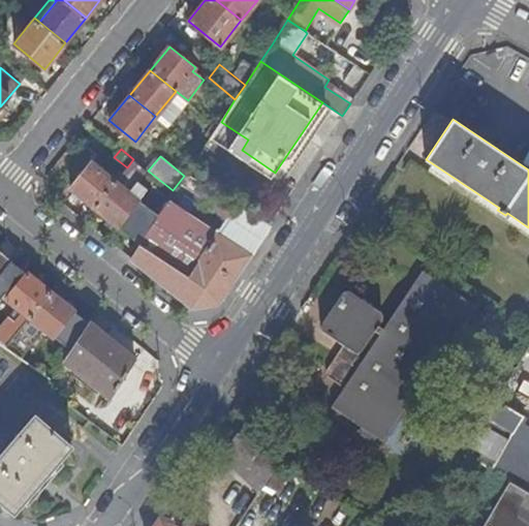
[(70,187),(94,207),(116,181),(92,161),(70,187)]
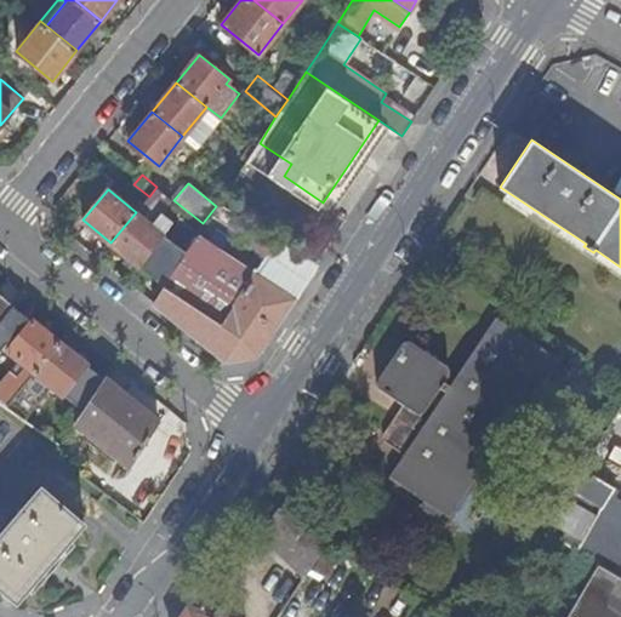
[(136,212),(110,243),(138,266),(140,263),(164,234),(174,222),(163,212),(152,224),(136,212)]
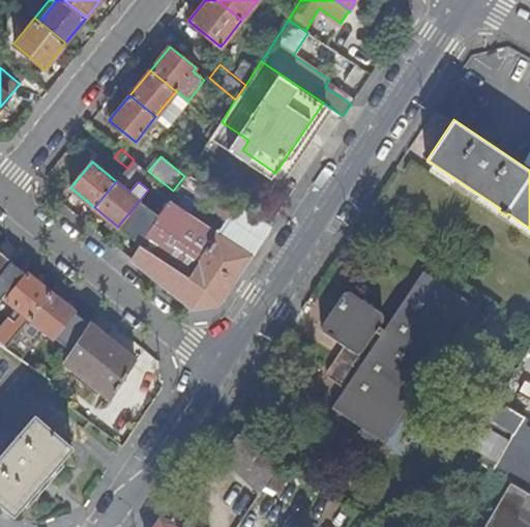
[(159,214),(140,200),(119,225),(141,242),(159,214)]
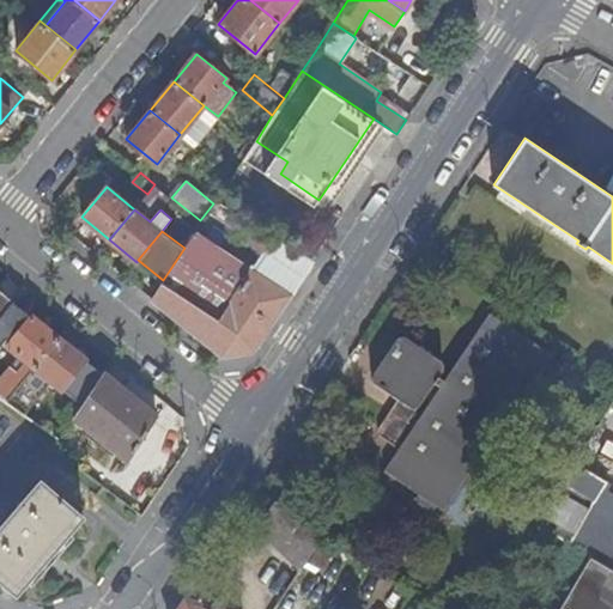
[(250,268),(195,233),(184,248),(163,280),(152,297),(223,354),(253,349),(311,261),(272,236),(250,268)]
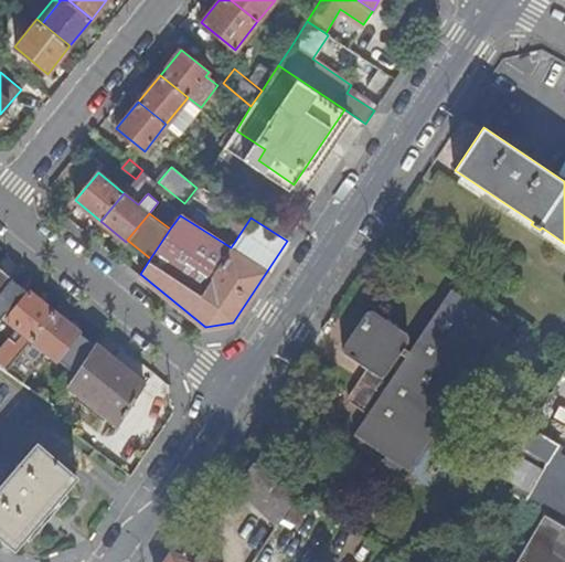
[(0,290),(11,277),(0,267),(0,290)]
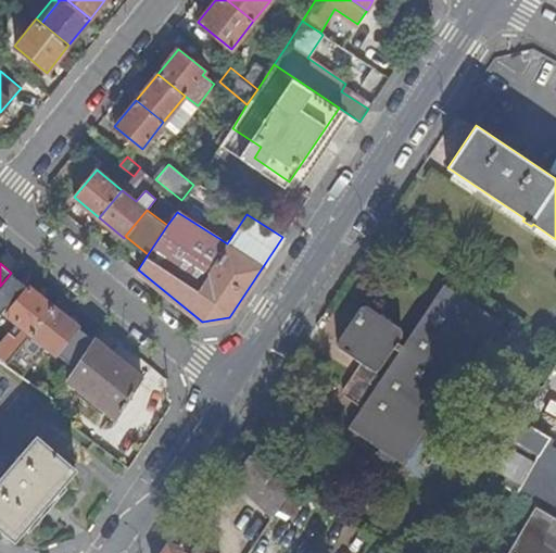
[(9,310),(28,286),(11,273),(0,286),(0,310),(3,305),(9,310)]
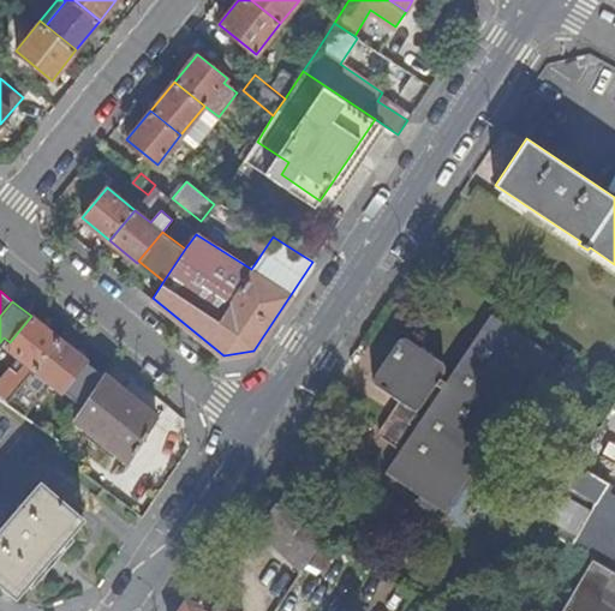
[(387,478),(435,510),(439,505),(441,507),(485,438),(484,437),(499,414),(502,417),(524,383),(521,382),(529,370),(531,371),(545,349),(544,348),(545,347),(493,312),(447,381),(440,376),(445,369),(446,366),(445,361),(411,340),(406,336),(402,335),(400,336),(383,361),(374,376),(374,379),(375,383),(394,395),(400,399),(382,425),(381,427),(381,431),(382,433),(401,447),(386,471),(390,474),(387,478)]
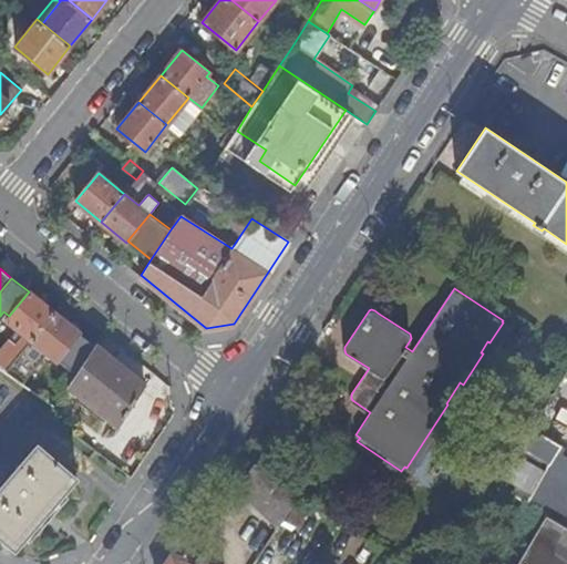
[(0,352),(0,365),(7,371),(21,354),(32,340),(54,313),(29,291),(9,316),(6,320),(27,336),(19,346),(11,339),(0,352)]
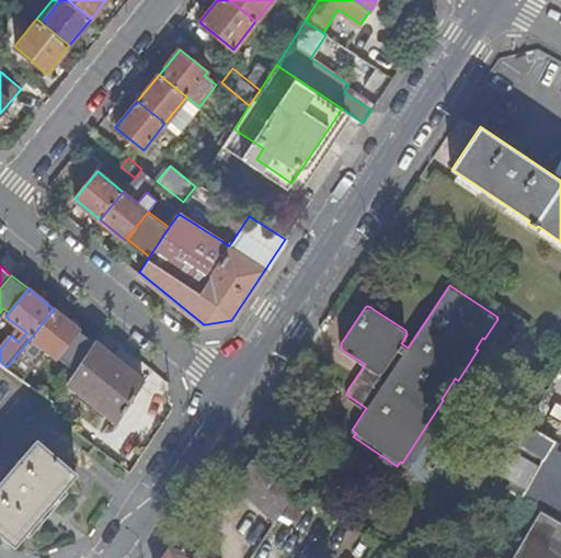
[(80,330),(54,309),(32,337),(44,346),(57,357),(80,330)]
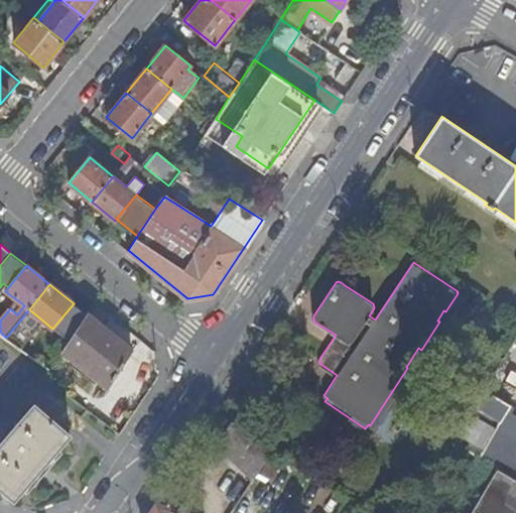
[(69,316),(80,325),(87,313),(95,300),(85,292),(69,316)]
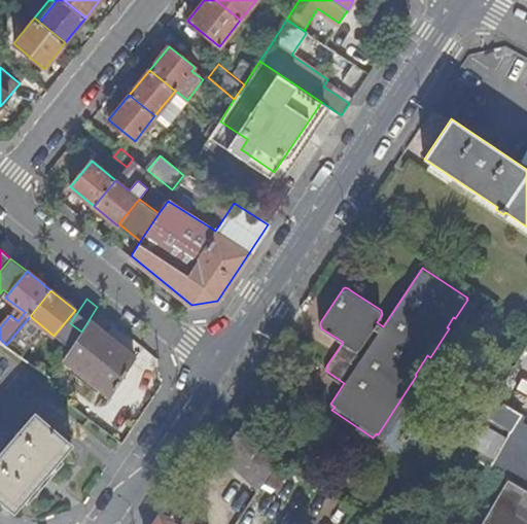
[(30,316),(20,328),(31,338),(41,325),(30,316)]
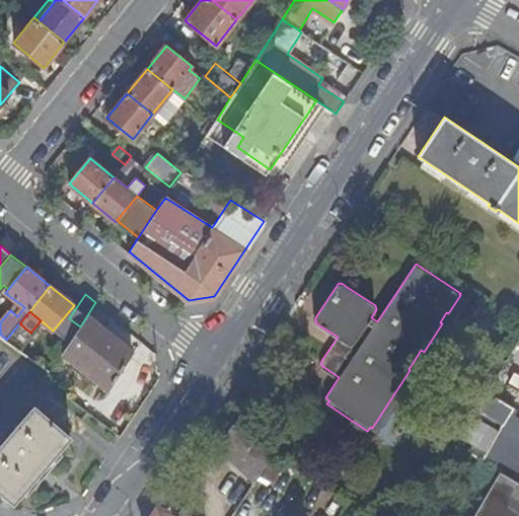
[(80,326),(64,350),(109,390),(134,354),(87,315),(80,326)]
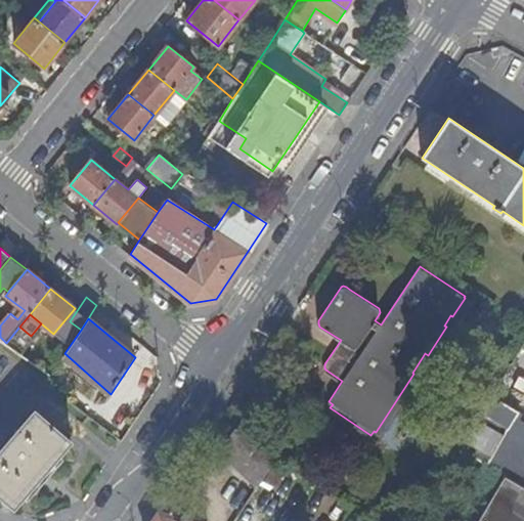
[(487,464),(509,427),(518,410),(492,393),(459,446),(487,464)]
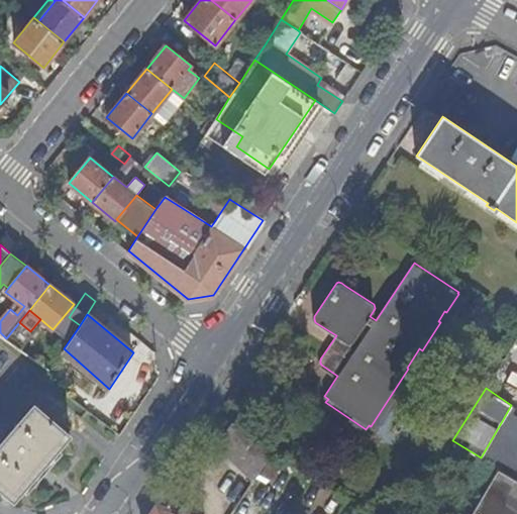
[(0,489),(13,501),(70,436),(33,405),(0,442),(0,489)]
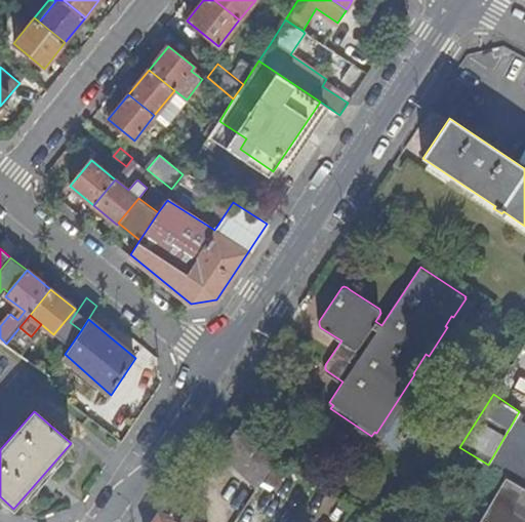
[(274,464),(277,459),(240,426),(236,427),(220,452),(257,486),(260,483),(274,464)]
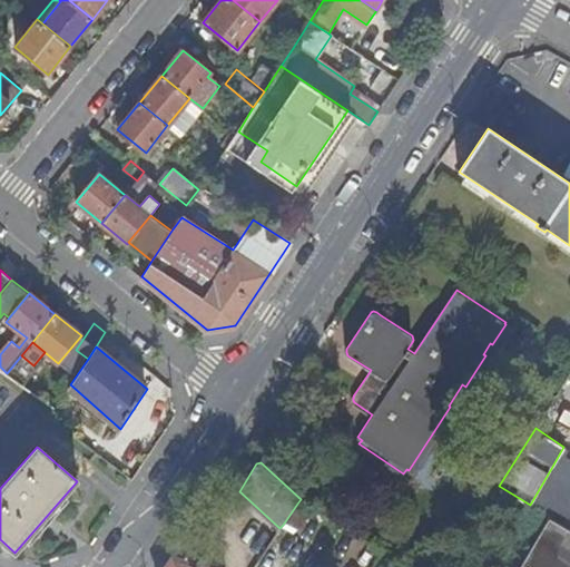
[(550,516),(569,527),(569,472),(553,465),(530,505),(550,516)]
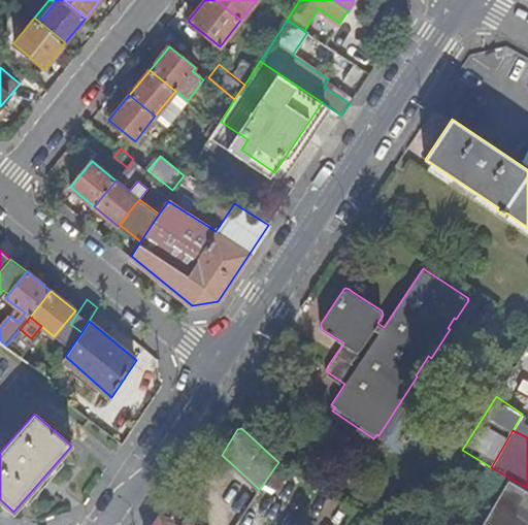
[(275,466),(262,486),(274,494),(288,474),(275,466)]
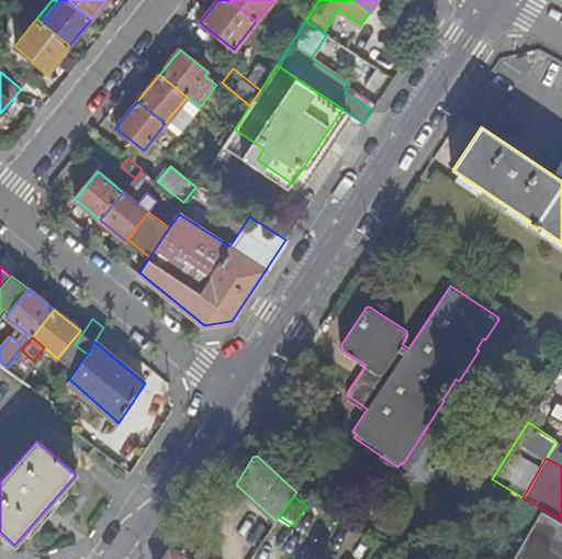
[(561,558),(561,520),(542,509),(510,558),(561,558)]
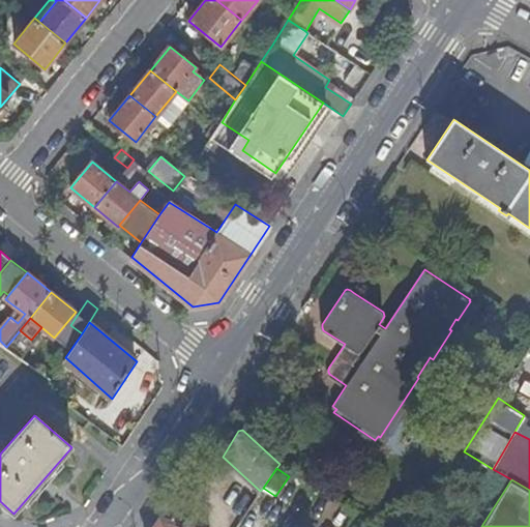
All buildings are outlined.
